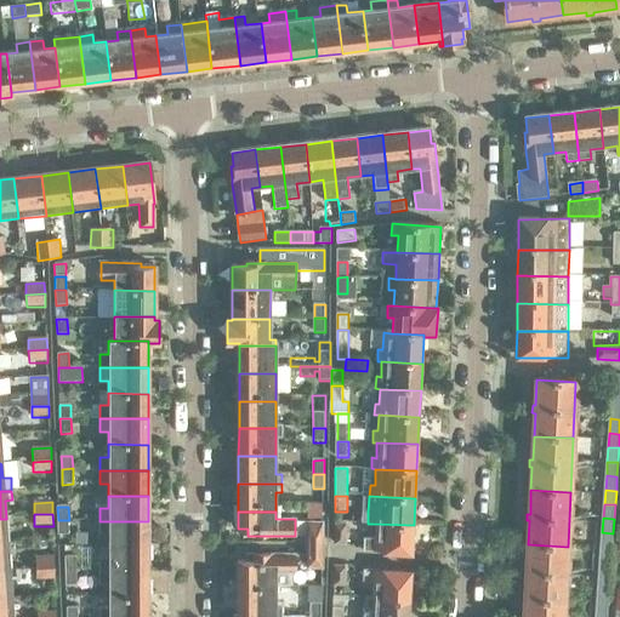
[(69,536),(69,520),(58,520),(58,536),(69,536)]
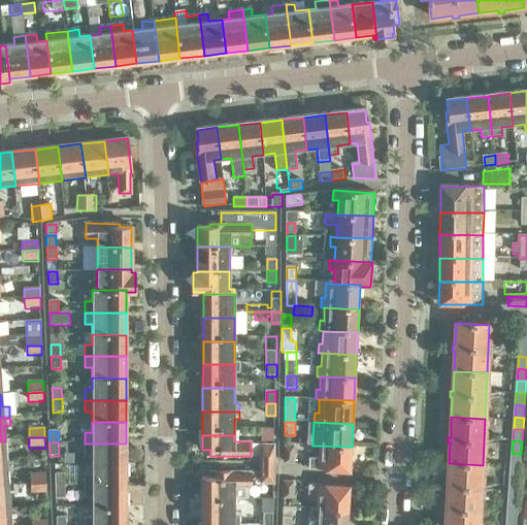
[(92,465),(126,465),(126,444),(85,444),(85,455),(92,455),(92,465)]
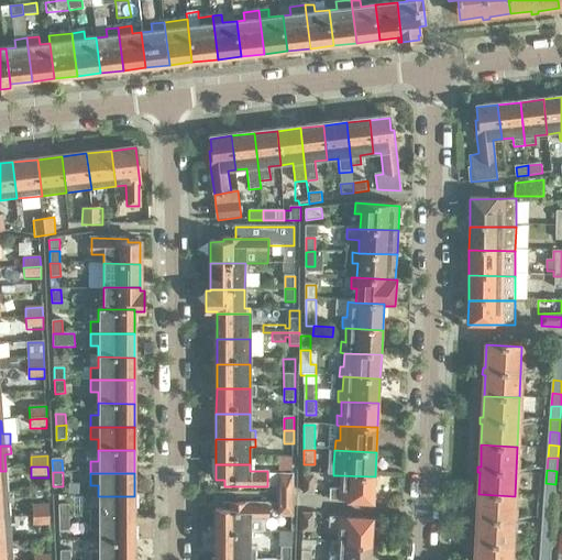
[(278,474),(278,502),(291,505),(291,474),(278,474)]
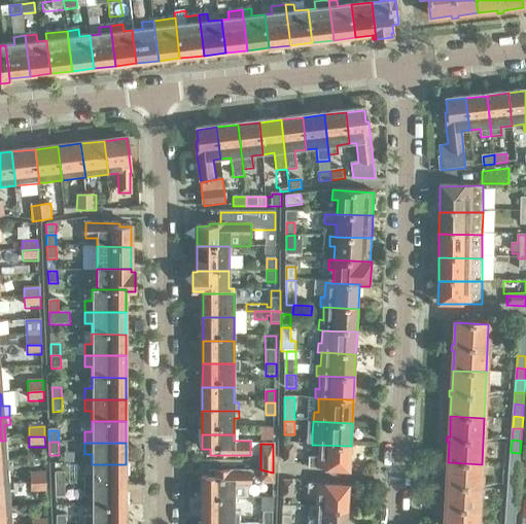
[(351,446),(316,445),(315,458),(309,458),(309,468),(350,470),(351,446)]
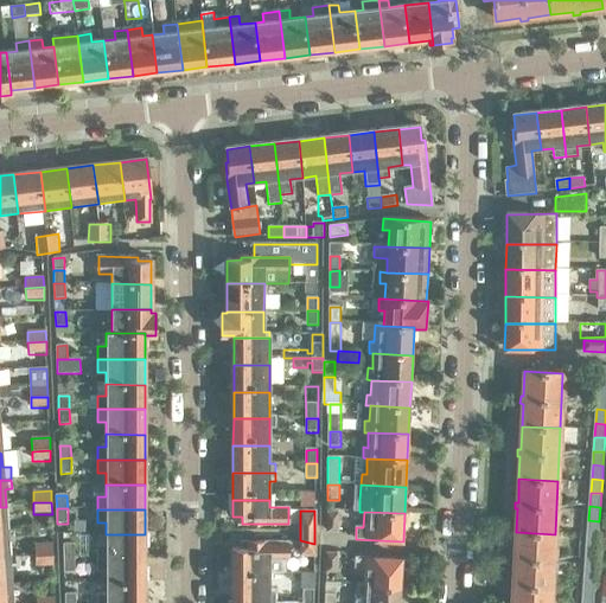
[(327,513),(327,533),(339,533),(339,513),(327,513)]
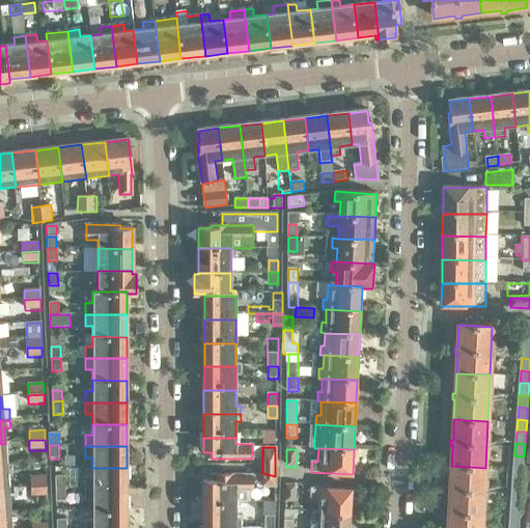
[(524,456),(514,455),(514,468),(523,468),(524,456)]
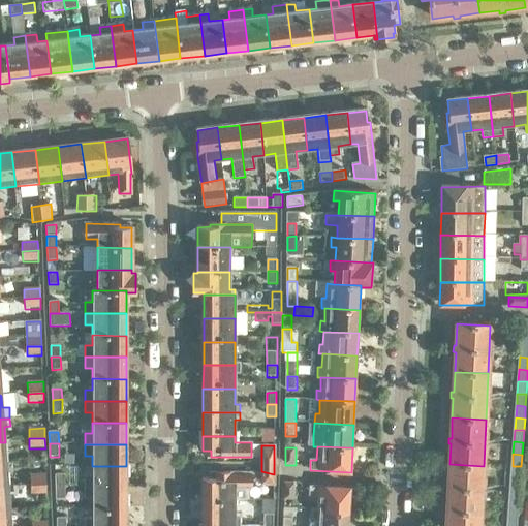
[(446,485),(446,490),(448,491),(447,511),(482,512),(484,466),(449,464),(448,485),(446,485)]
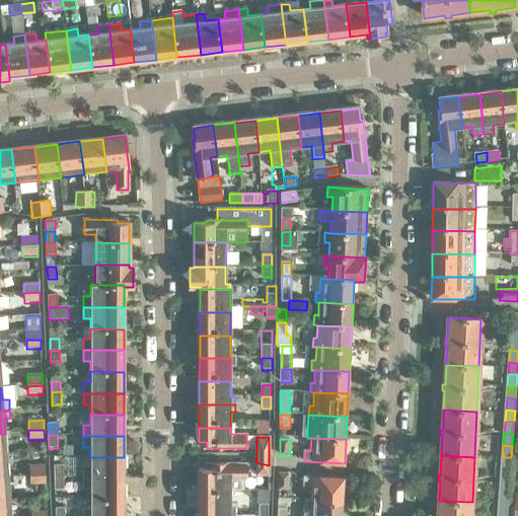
[(7,457),(0,457),(0,480),(8,480),(7,457)]
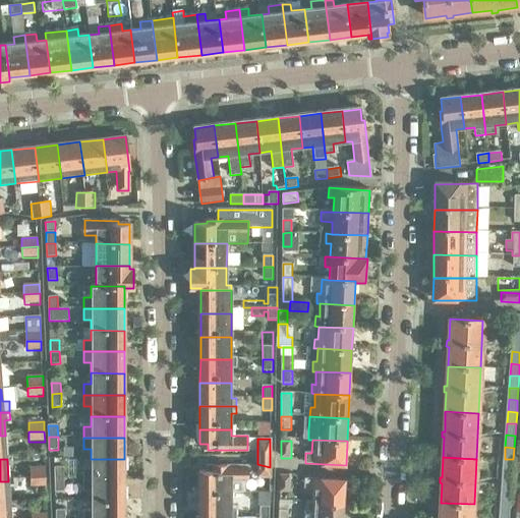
[(124,459),(91,459),(91,469),(83,469),(83,480),(123,480),(124,459)]
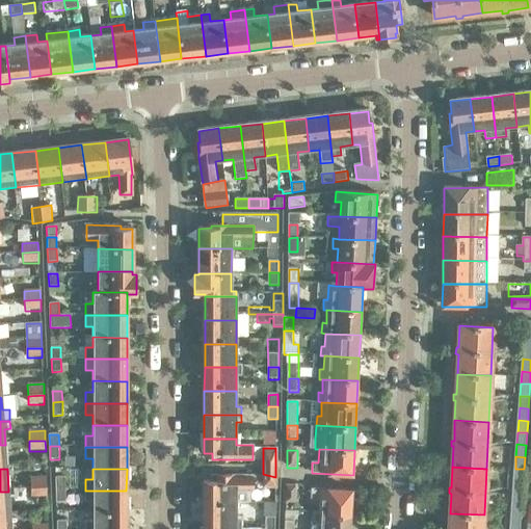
[(515,469),(514,481),(524,481),(524,469),(515,469)]
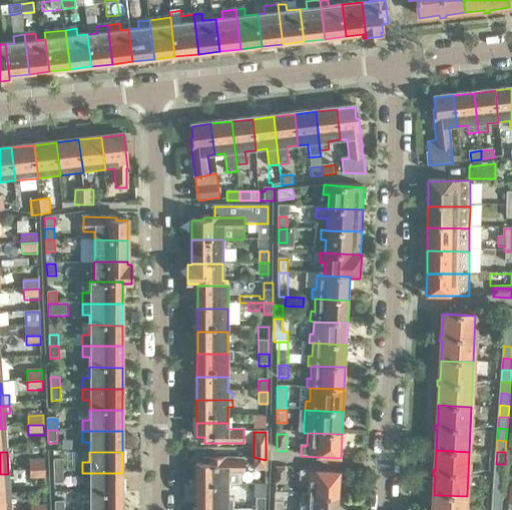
[(266,460),(253,457),(253,470),(266,470),(266,460)]
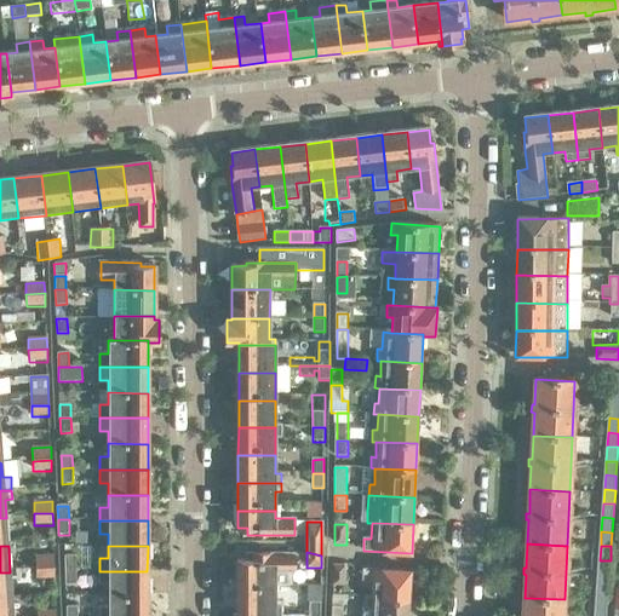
[(239,586),(275,586),(292,586),(293,571),(294,571),(296,554),(247,554),(247,562),(239,562),(239,586)]
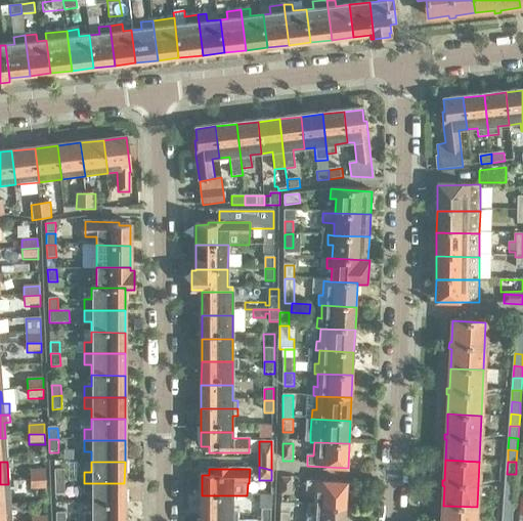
[(30,480),(46,480),(45,471),(30,471),(30,480)]
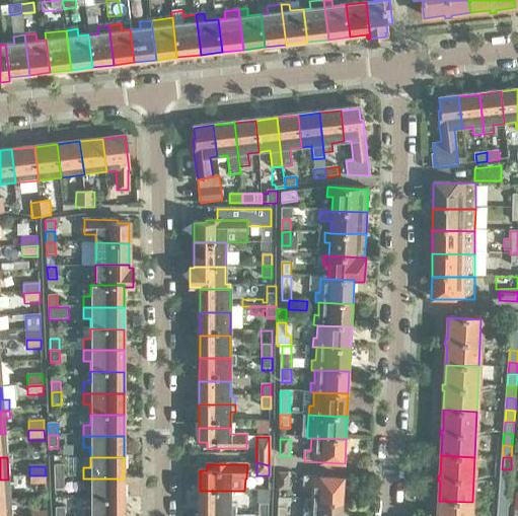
[(55,477),(64,477),(64,466),(55,466),(55,477)]
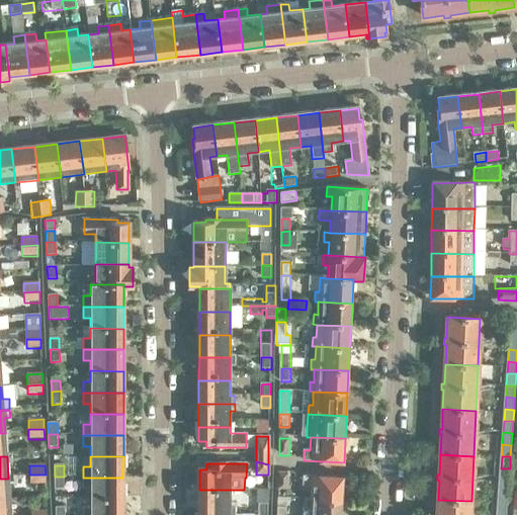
[(510,468),(501,468),(500,480),(509,481),(510,468)]
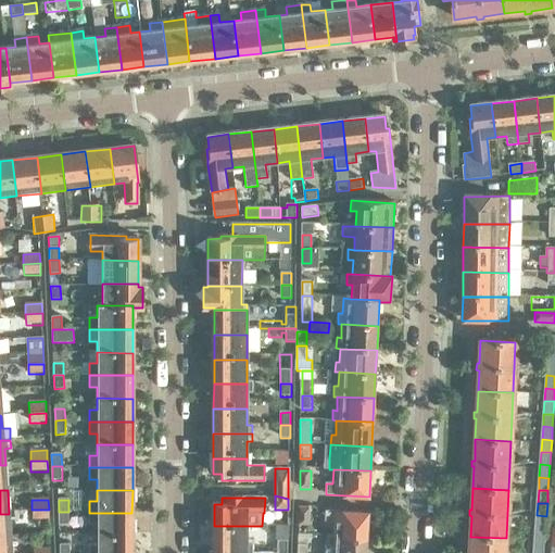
[(310,526),(311,508),(300,507),(299,525),(310,526)]
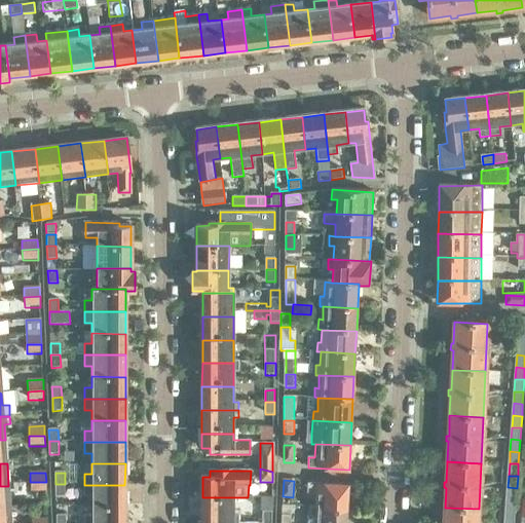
[(46,492),(46,482),(30,482),(31,493),(46,492)]
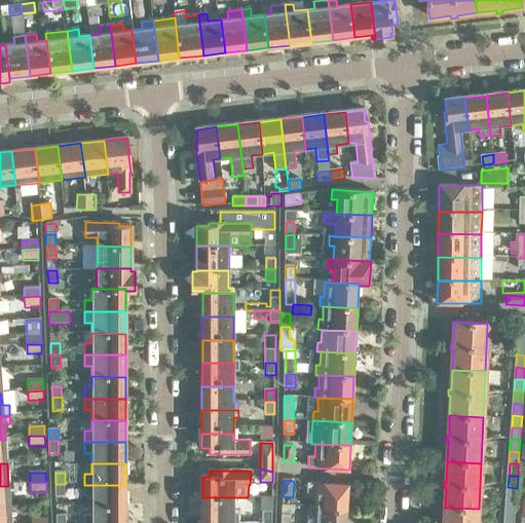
[(65,496),(65,484),(55,484),(55,497),(65,496)]
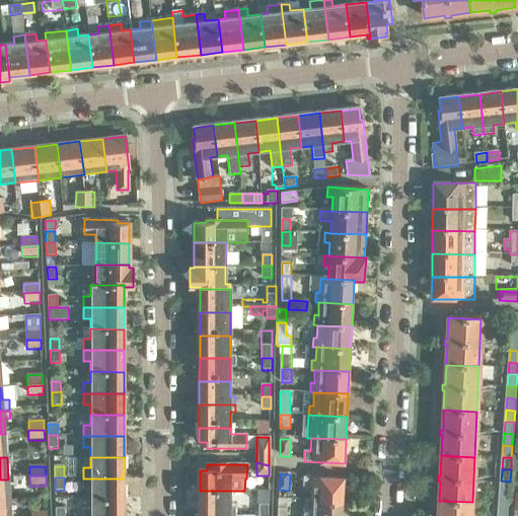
[(308,500),(343,501),(344,480),(304,477),(303,487),(309,487),(308,500)]
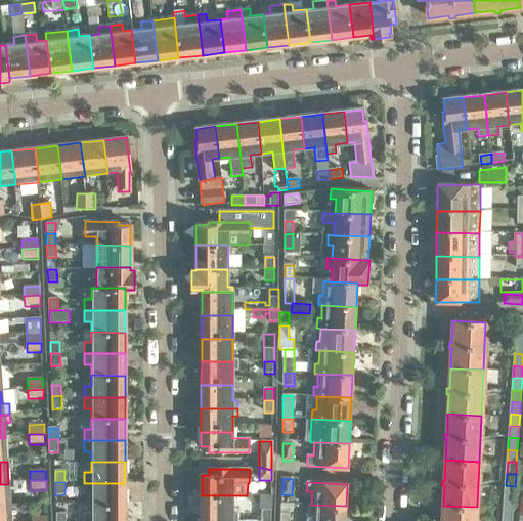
[(124,483),(84,483),(84,494),(91,494),(91,505),(124,505),(124,483)]
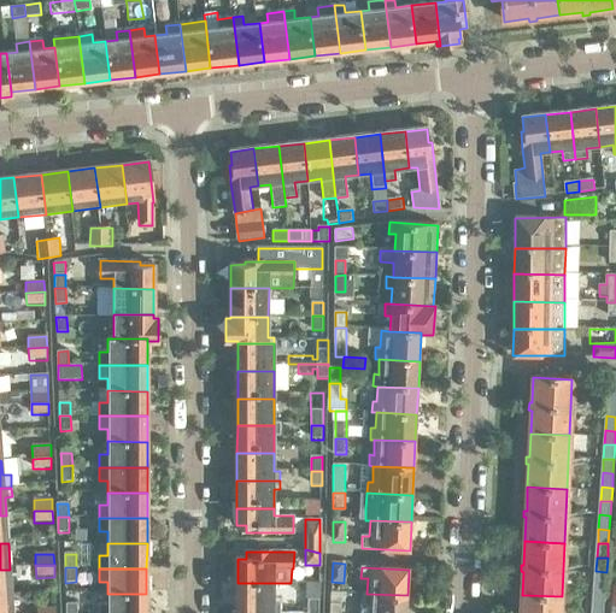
[(0,570),(0,597),(12,597),(10,570),(0,570)]
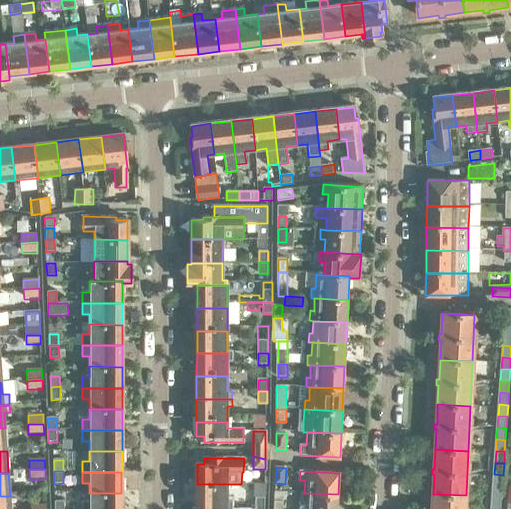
[(494,474),(493,486),(502,487),(503,475),(494,474)]
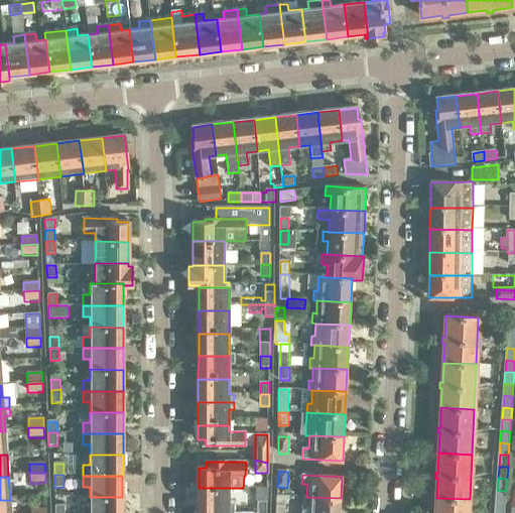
[(199,488),(199,509),(235,510),(235,503),(229,503),(229,488),(199,488)]
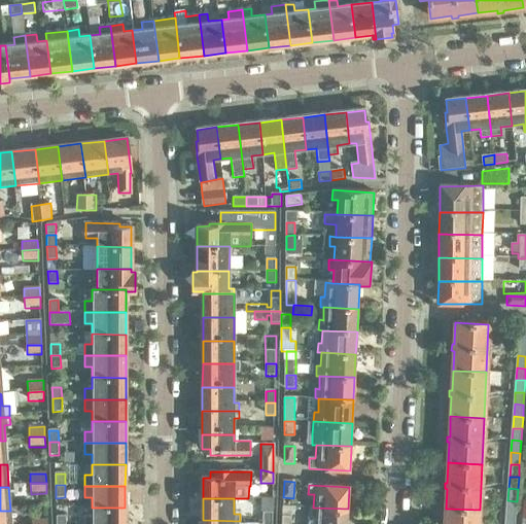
[(517,501),(507,500),(506,513),(516,513),(517,501)]
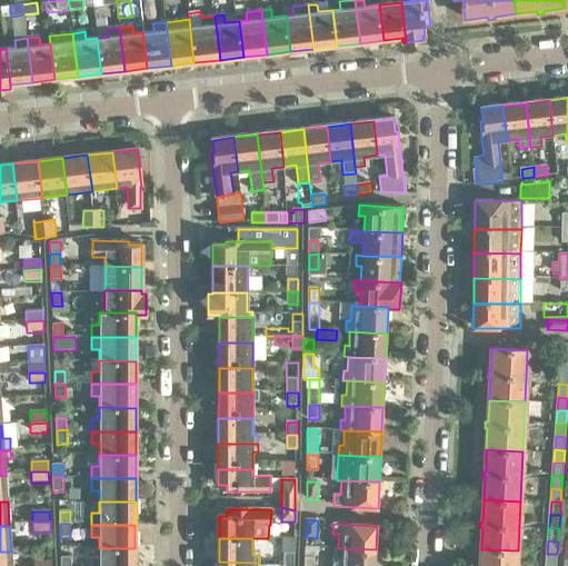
[(135,565),(135,548),(99,548),(99,559),(91,559),(90,565),(135,565)]
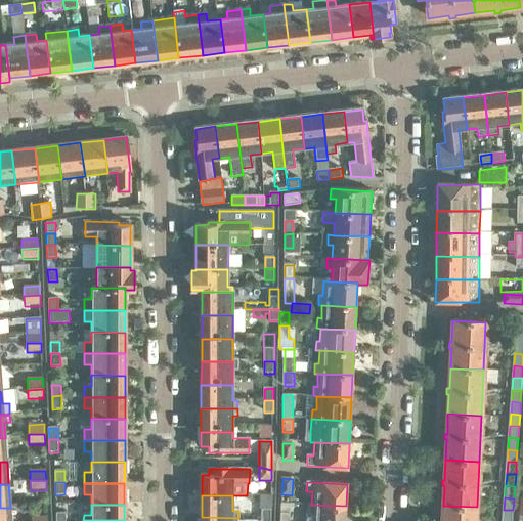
[(345,520),(346,506),(311,505),(307,505),(307,514),(311,514),(310,520),(345,520)]
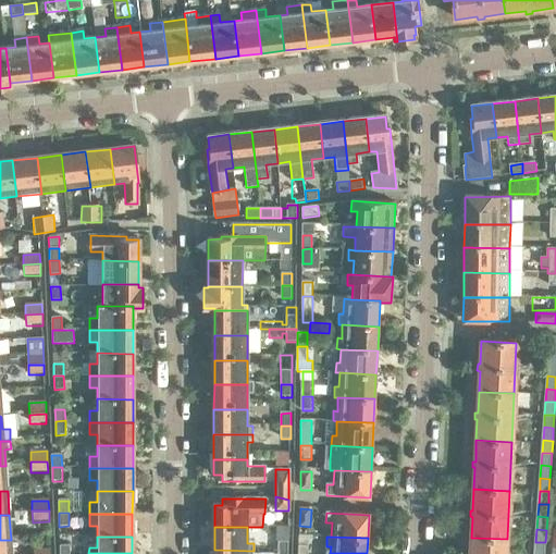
[(471,538),(470,553),(505,553),(507,539),(471,538)]
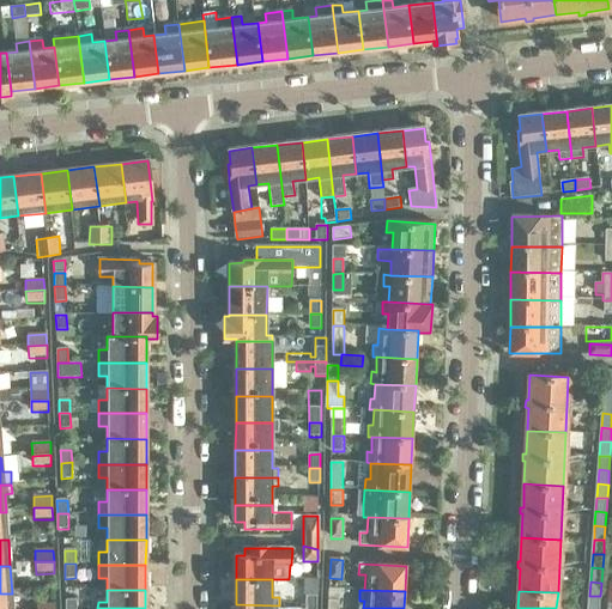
[(13,608),(12,594),(0,594),(0,608),(13,608)]
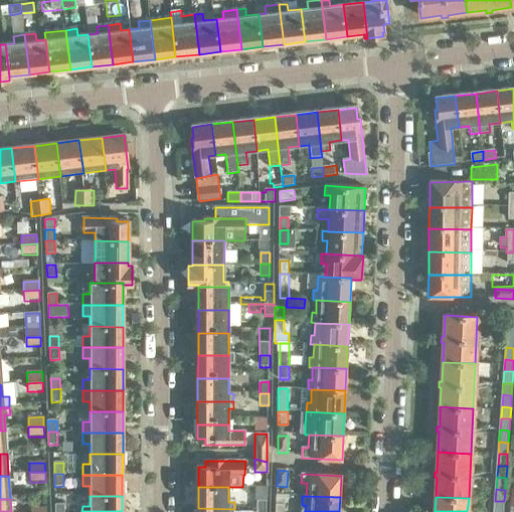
[(258,501),(258,511),(267,511),(267,501),(258,501)]
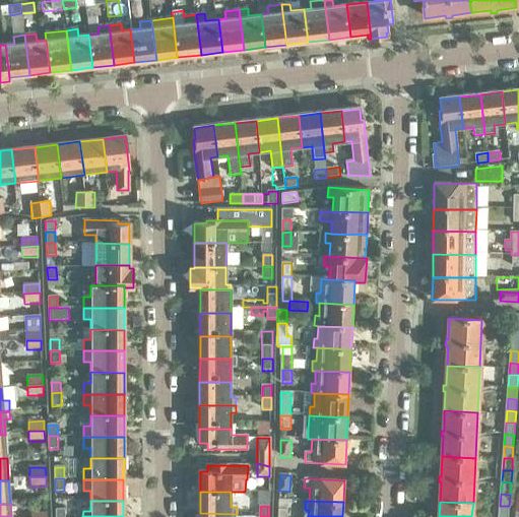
[(500,506),(500,516),(508,516),(509,506),(500,506)]
